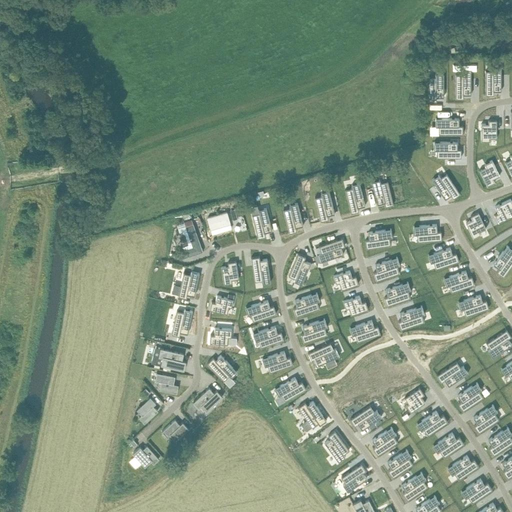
[(485,70),(485,94),(494,94),(494,91),(501,91),(501,67),(493,67),(493,70),(485,70)]
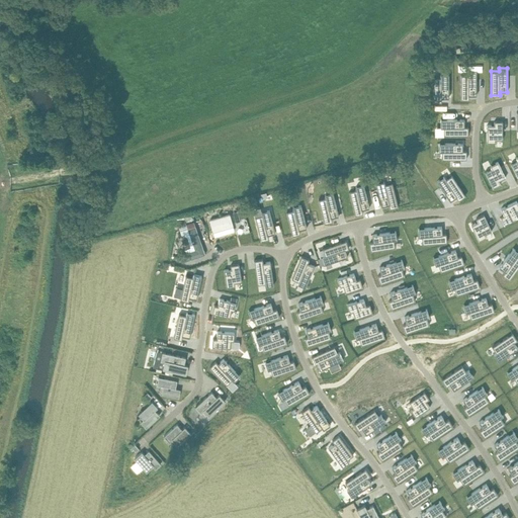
[(467,74),(460,74),(460,99),(469,99),(469,95),(477,95),(477,72),(467,72),(467,74)]
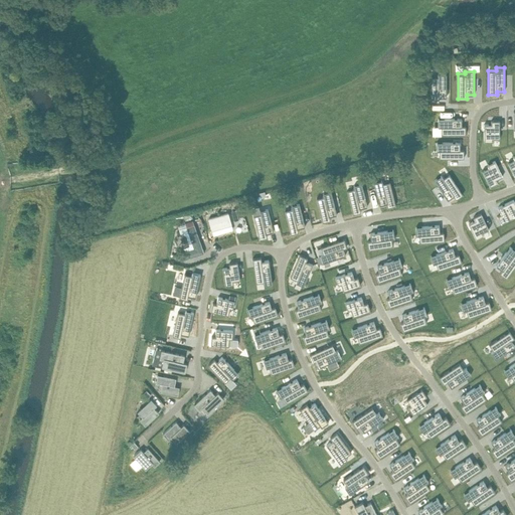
[(438,76),(431,76),(431,101),(439,101),(439,98),(447,98),(447,73),(438,73),(438,76)]
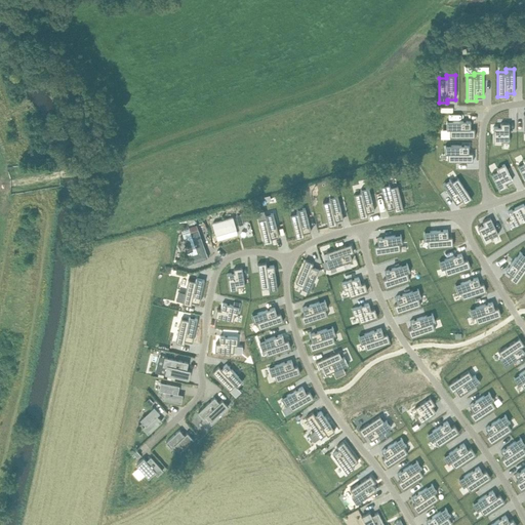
[(446,121),(446,129),(449,129),(449,136),(475,136),(475,128),(471,128),(471,121),(446,121)]
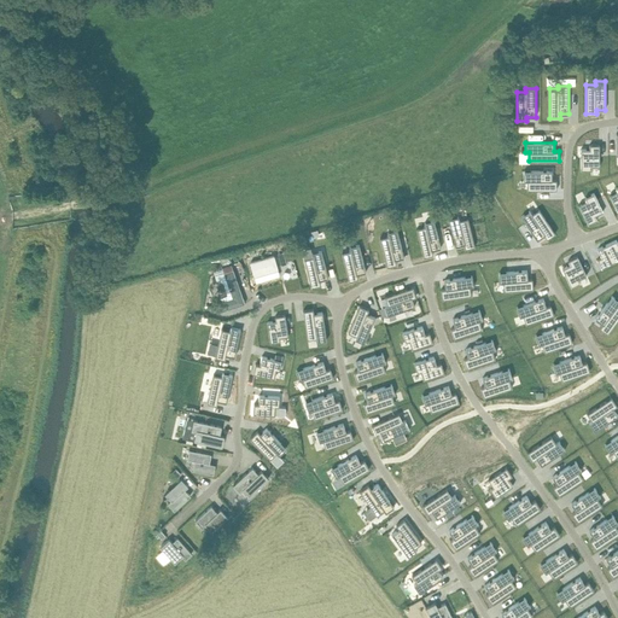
[(595,151),(583,151),(583,170),(595,170),(595,162),(605,162),(605,143),(595,144),(595,151)]
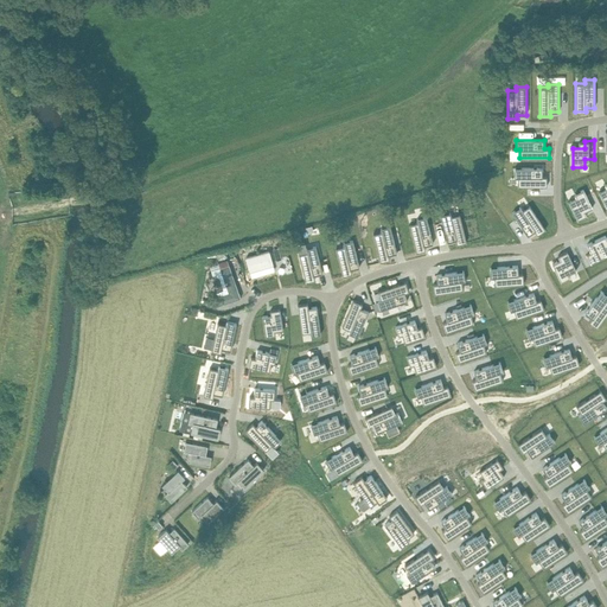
[(542,167),(515,167),(515,178),(518,178),(518,186),(547,186),(547,177),(542,177),(542,167)]
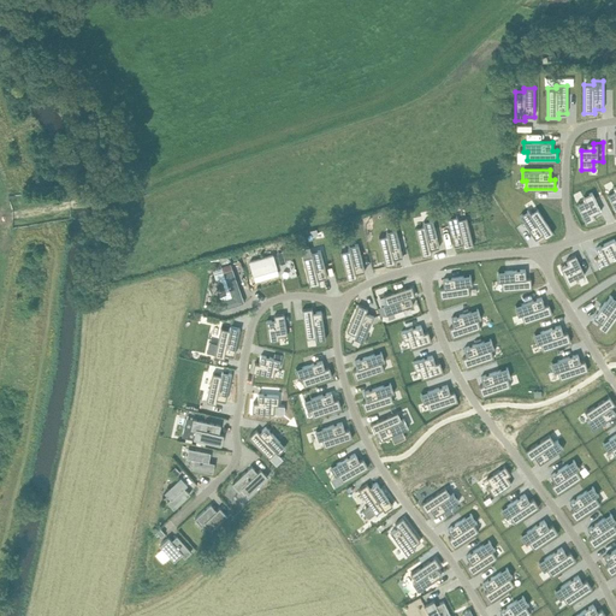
[(509,184),(505,190),(513,196),(517,189),(509,184)]
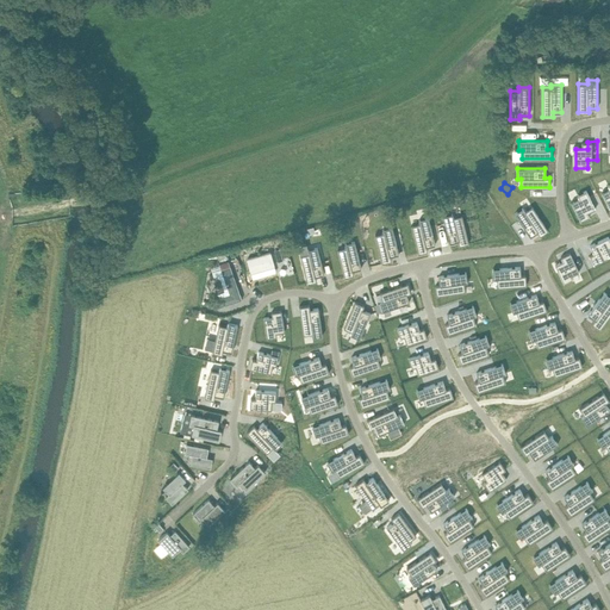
[(579,198),(571,201),(580,221),(590,217),(587,212),(596,209),(586,191),(577,194),(579,198)]
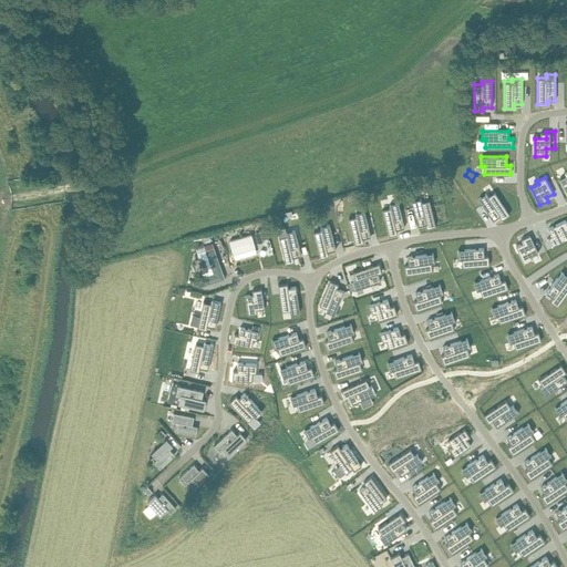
[(486,193),(478,198),(493,220),(500,216),(502,219),(509,214),(494,192),(487,196),(486,193)]
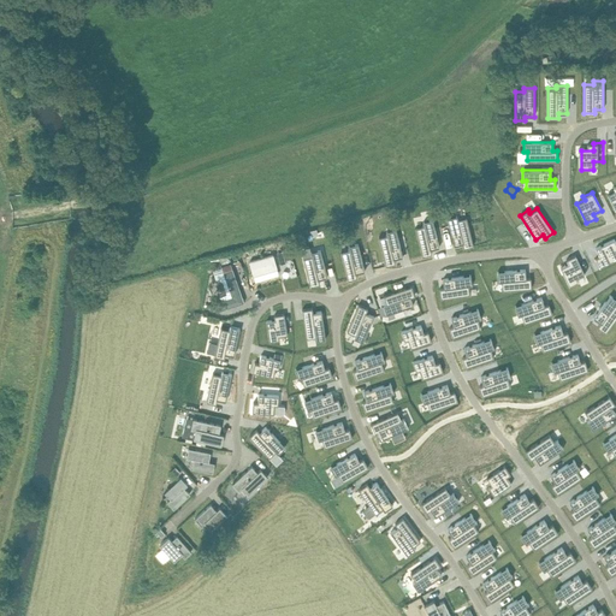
[(457,215),(446,218),(454,246),(462,243),(463,248),(473,246),(466,217),(457,219),(457,215)]
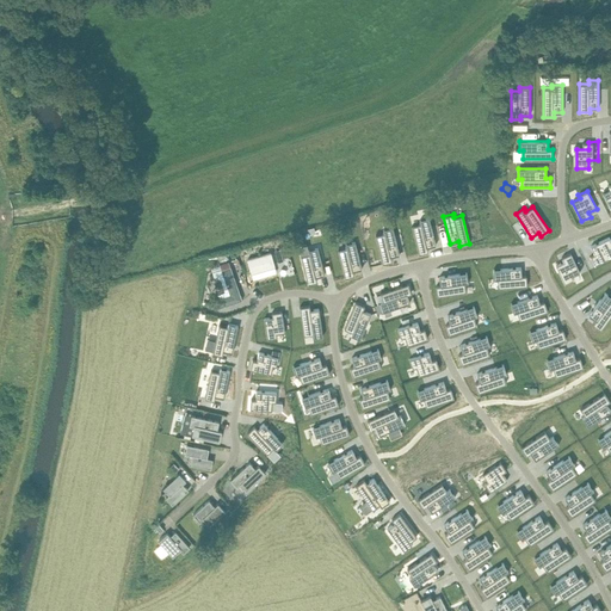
[(420,223),(412,226),(419,254),(429,252),(427,247),(436,245),(429,217),(419,220),(420,223)]
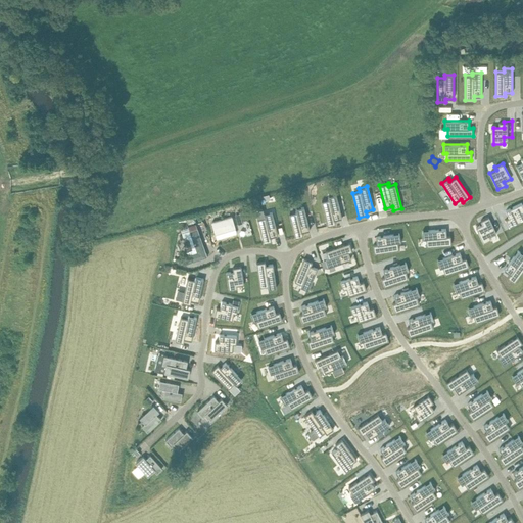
[(329,199),(321,201),(327,226),(335,224),(335,220),(342,218),(336,194),(328,196),(329,199)]
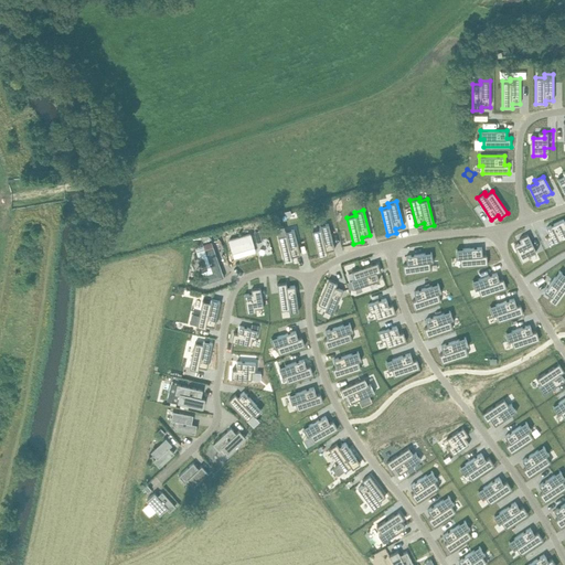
[(550,234),(546,236),(550,245),(564,237),(564,230),(564,228),(564,222),(563,219),(546,227),(550,234)]
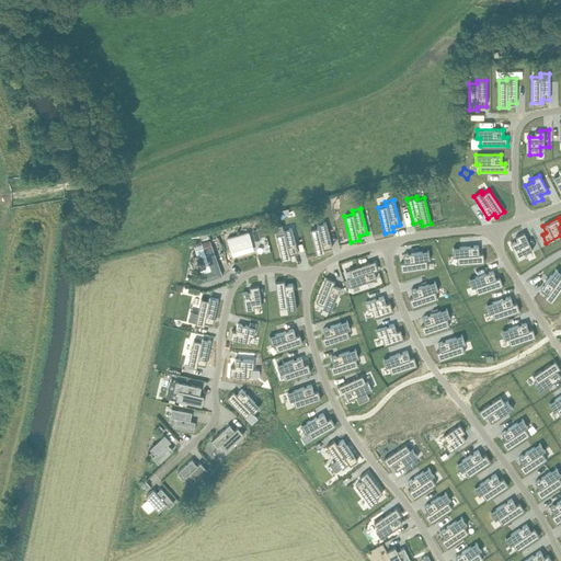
[(318,227),(310,229),(317,255),(325,253),(324,249),(332,247),(327,221),(317,224),(318,227)]
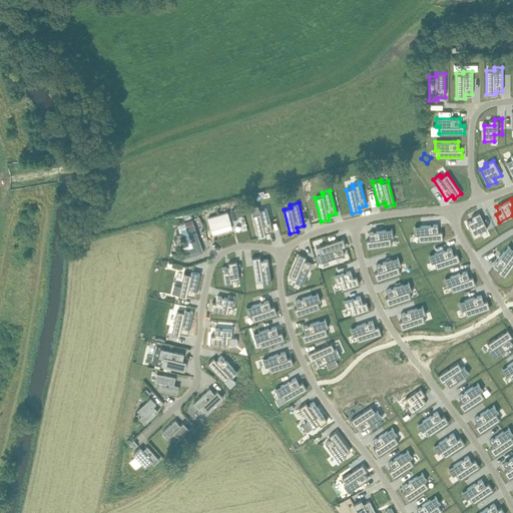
[(260,212),(252,214),(258,238),(267,236),(266,232),(273,230),(267,207),(259,209),(260,212)]
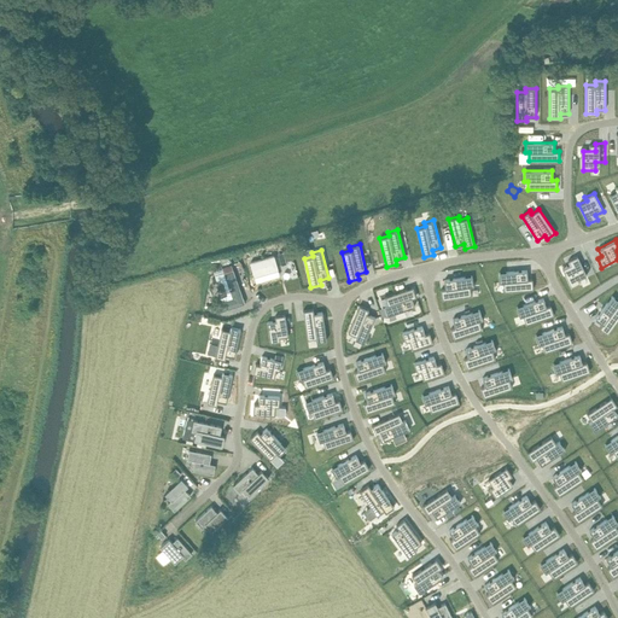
[(274,256),(250,262),(255,277),(278,269),(274,256)]
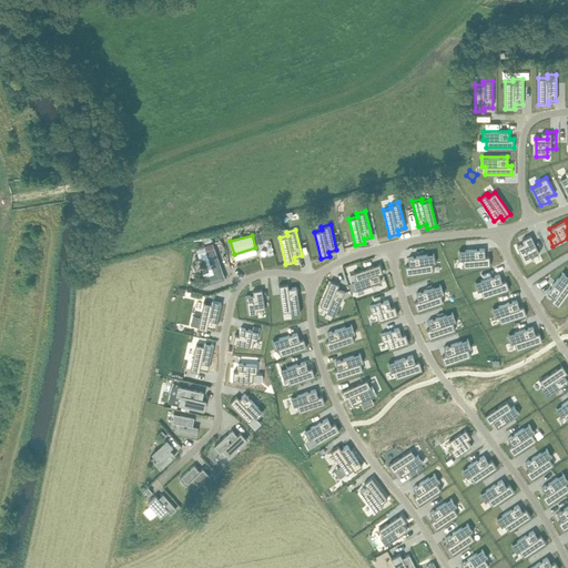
[(524,243),(517,246),(525,264),(534,260),(531,256),(539,253),(530,235),(521,239),(524,243)]
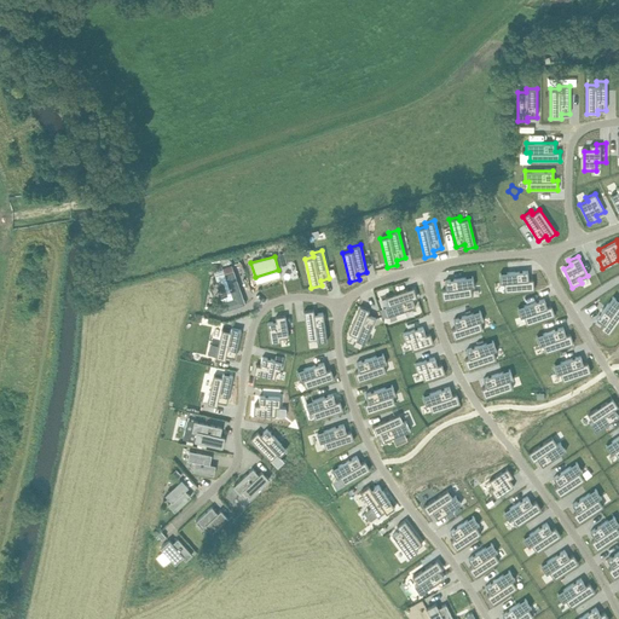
[(231,296),(217,301),(220,312),(244,304),(231,265),(221,268),(231,296)]
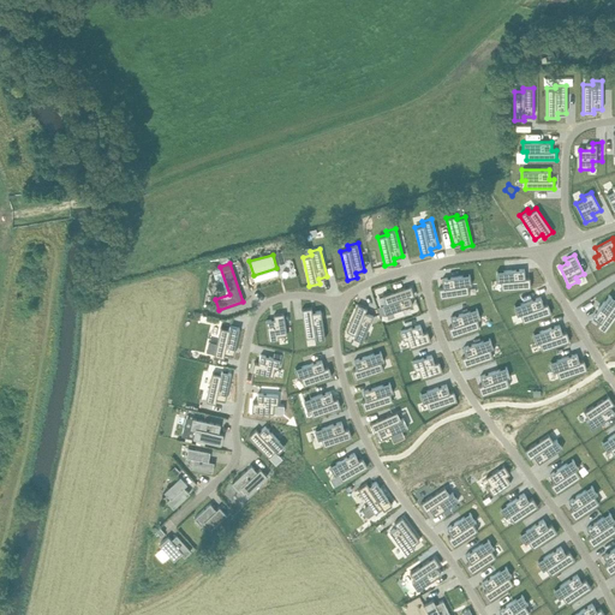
[(525,269),(496,272),(497,281),(501,281),(501,290),(531,287),(530,278),(525,278),(525,269)]
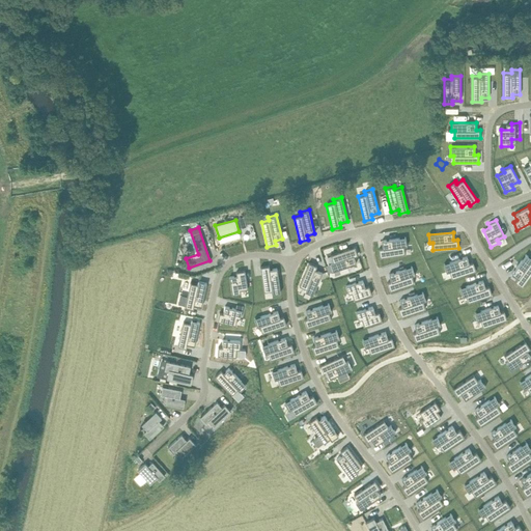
[(383,248),(379,249),(380,257),(406,253),(403,246),(407,246),(406,236),(382,241),(383,248)]
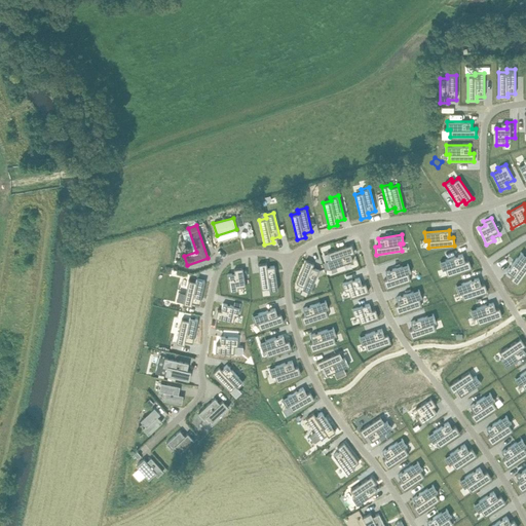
[(330,259),(327,260),(330,268),(352,261),(350,254),(354,252),(351,243),(328,252),(330,259)]
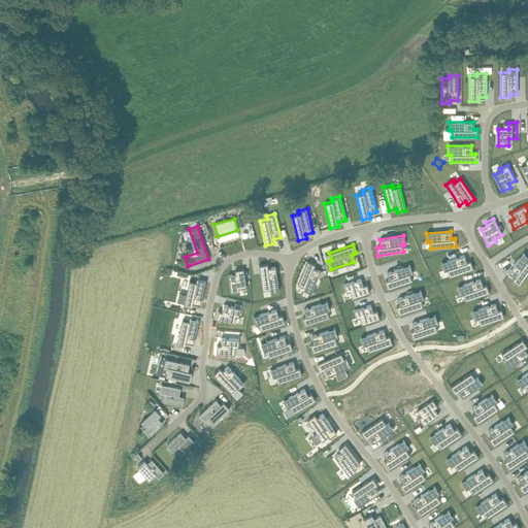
[(527,256),(523,253),(508,272),(515,276),(512,279),(519,285),(527,272),(527,260),(527,256)]
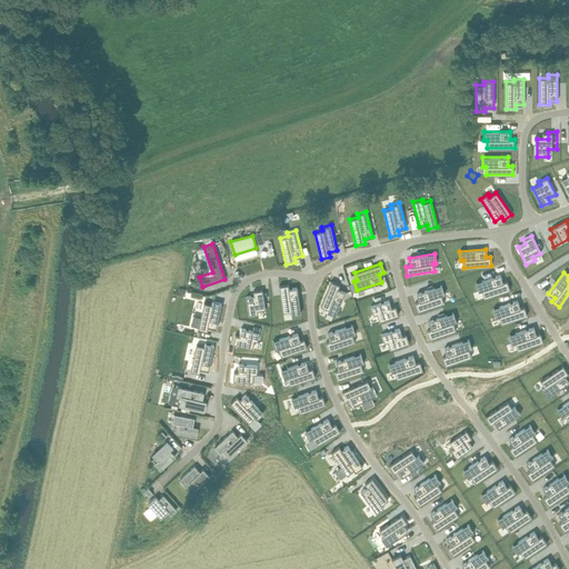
[(500,275),(476,282),(478,291),(481,291),(485,298),(510,290),(507,281),(502,282),(500,275)]
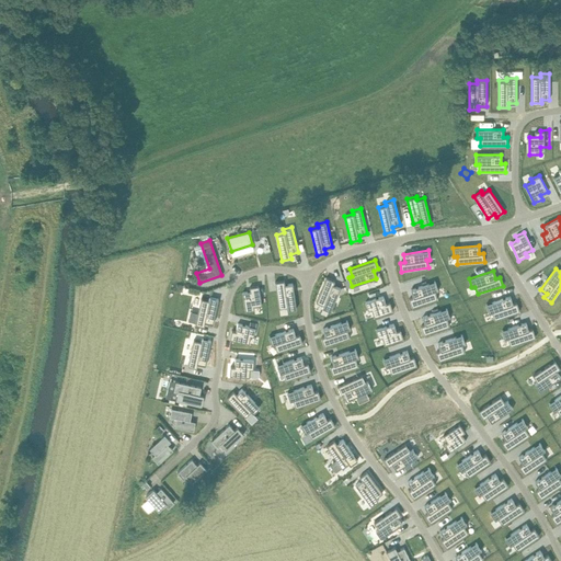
[(327,277),(316,301),(323,305),(322,308),(331,311),(341,287),(333,285),(335,281),(327,277)]
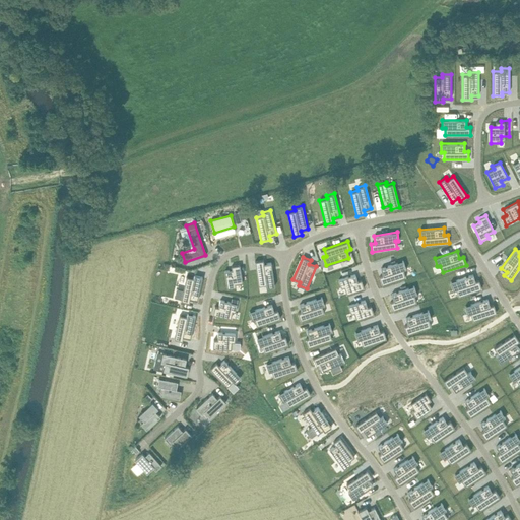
[(263,260),(255,261),(259,285),(266,284),(266,287),(274,286),(271,262),(264,264),(263,260)]
